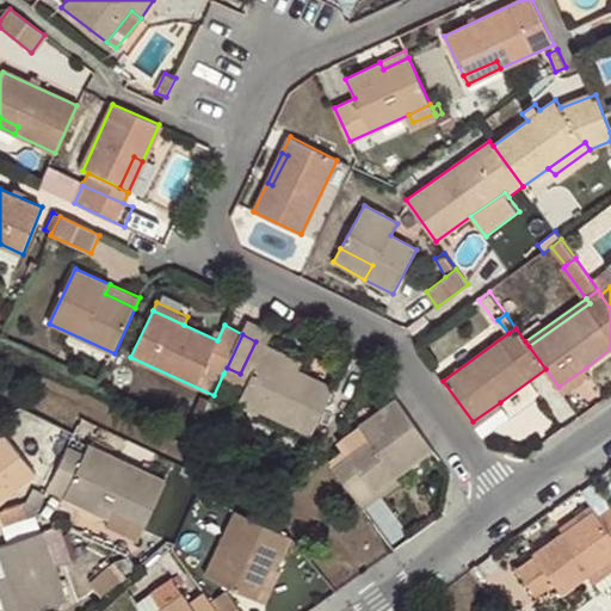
[(227,368),(223,374),(246,384),(261,353),(266,346),(255,341),(240,374),(227,368)]
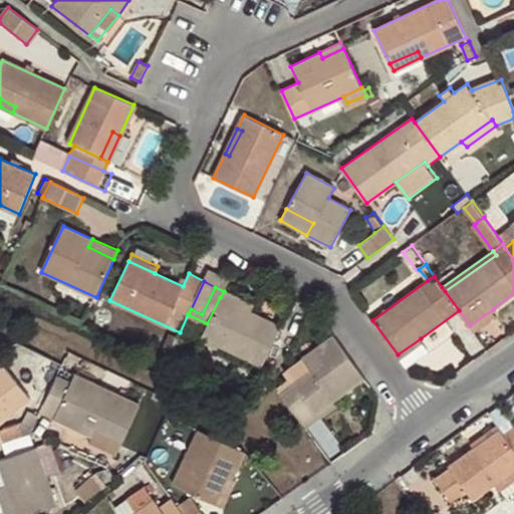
[(220,297),(251,311),(254,305),(224,291),(220,297)]
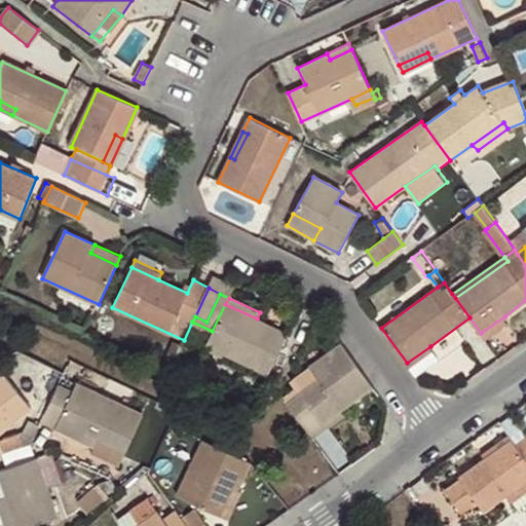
[(269,373),(288,334),(257,318),(225,304),(212,331),(205,343),(226,352),(269,373)]
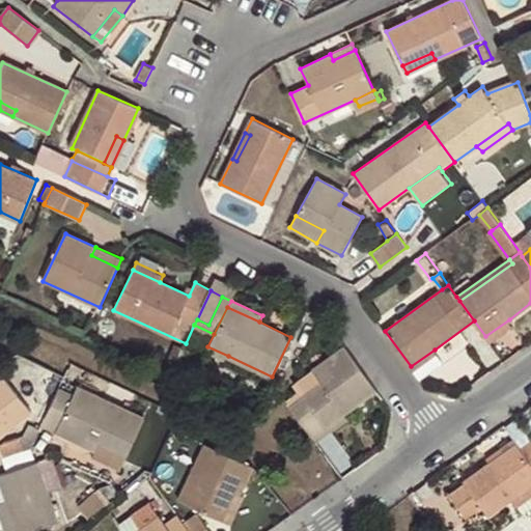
[(485,336),(490,341),(512,325),(509,319),(485,336)]
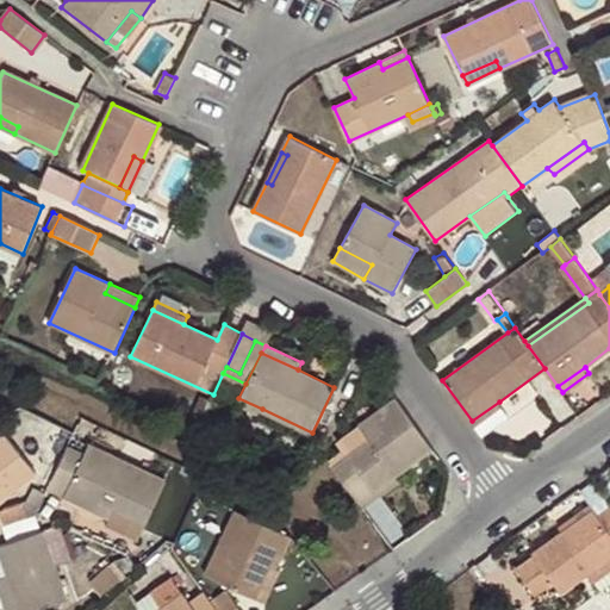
[(259,416),(262,409),(238,398),(236,405),(259,416)]
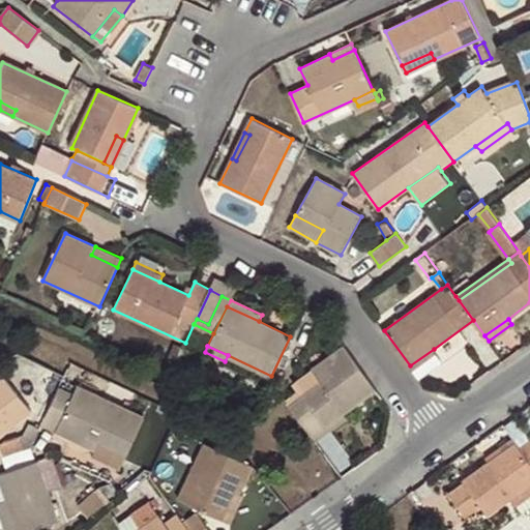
[(342,412),(375,388),(344,346),(311,370),(320,382),(289,405),(311,434),(342,412)]
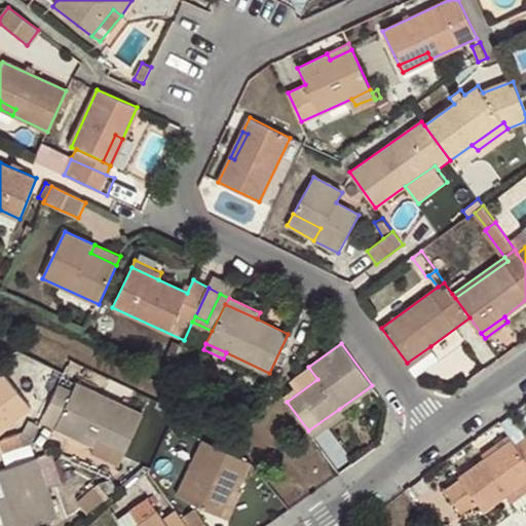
[(430,346),(407,363),(413,372),(437,355),(430,346)]
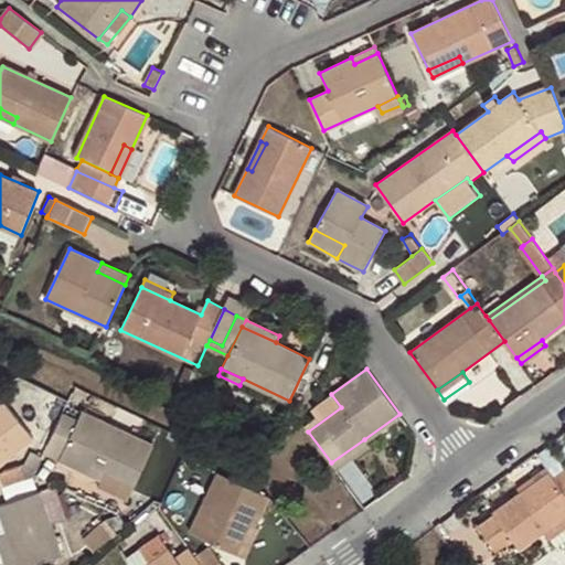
[(0,465),(33,438),(3,401),(0,403),(0,465)]
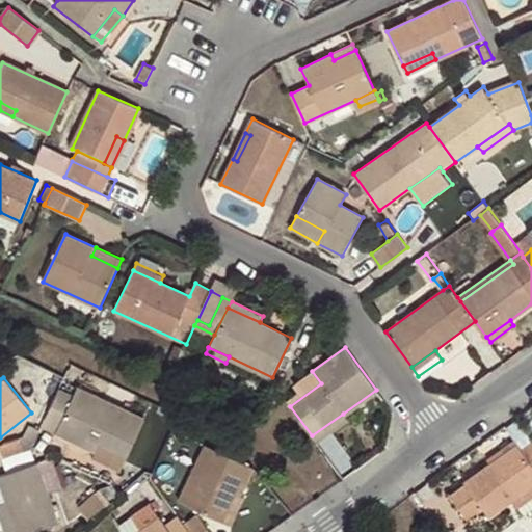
[(73,394),(59,388),(41,427),(95,452),(92,457),(122,471),(145,419),(76,387),(73,394)]
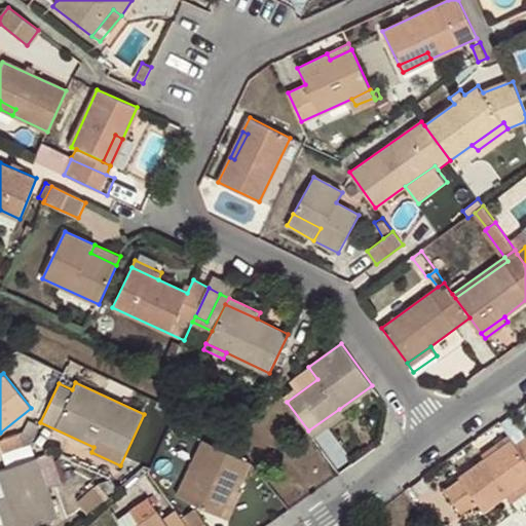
[(308,430),(314,438),(346,416),(339,409),(308,430)]
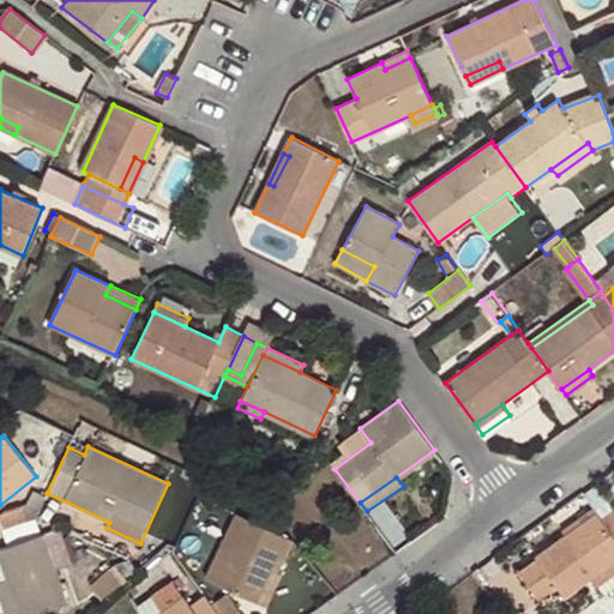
[(0,529),(37,517),(46,497),(32,492),(24,509),(0,516),(0,529)]
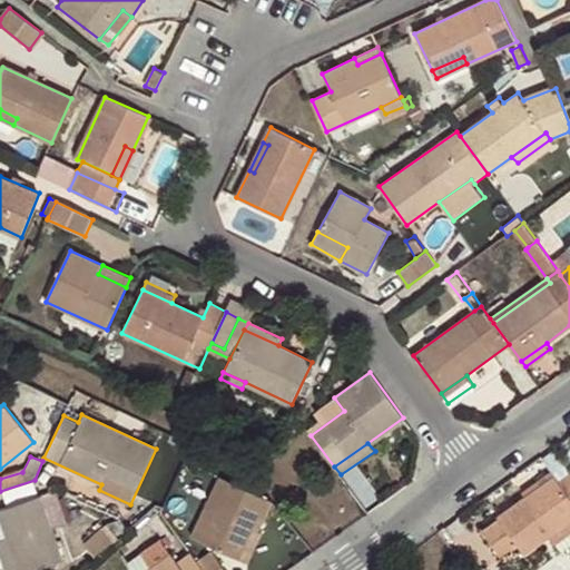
[(524,497),(554,475),(551,471),(520,491),(524,497)]
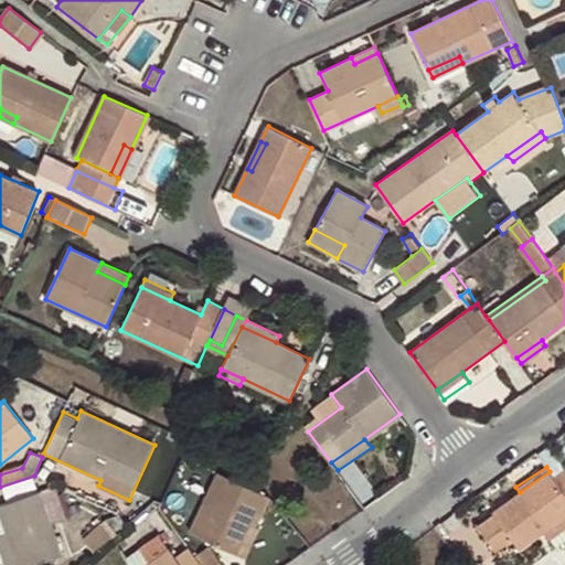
[(564,470),(555,478),(550,471),(520,492),(493,512),(518,547),(543,530),(564,513),(564,470)]
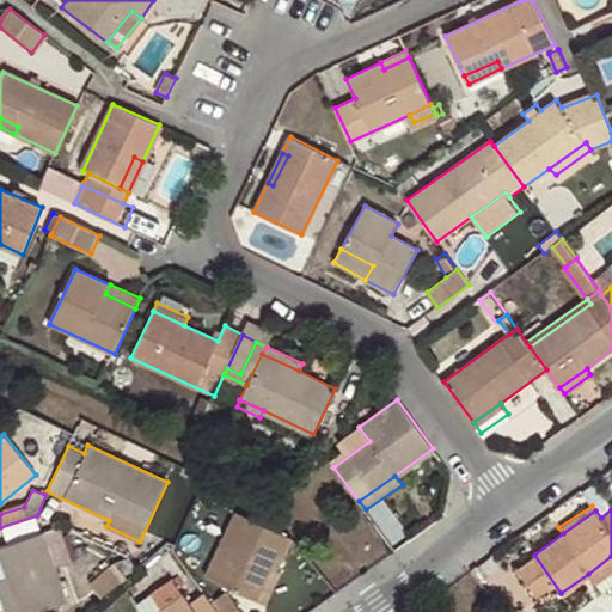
[(275,570),(291,537),(237,512),(206,576),(251,598),(265,565),(275,570)]
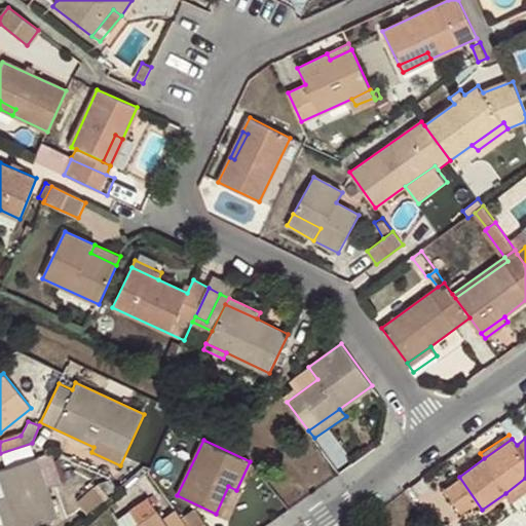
[(51,452),(0,470),(0,480),(6,496),(16,525),(32,525),(58,517),(47,488),(63,482),(51,452)]
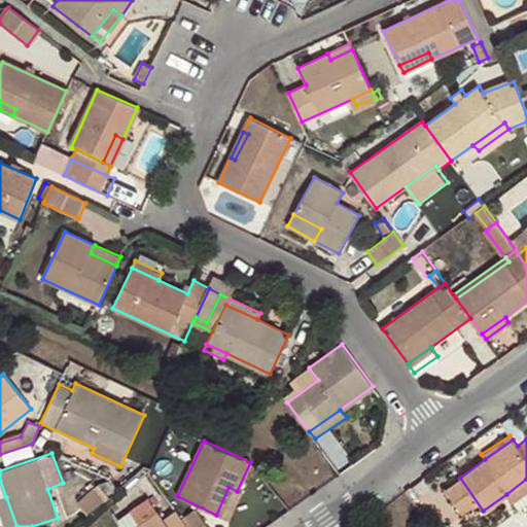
[(514,504),(526,493),(526,479),(506,494),(514,504)]
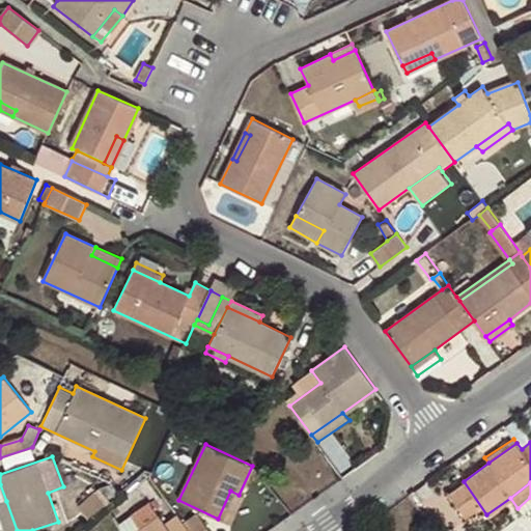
[(230,491),(218,519),(230,526),(244,497),(239,495),(230,491)]
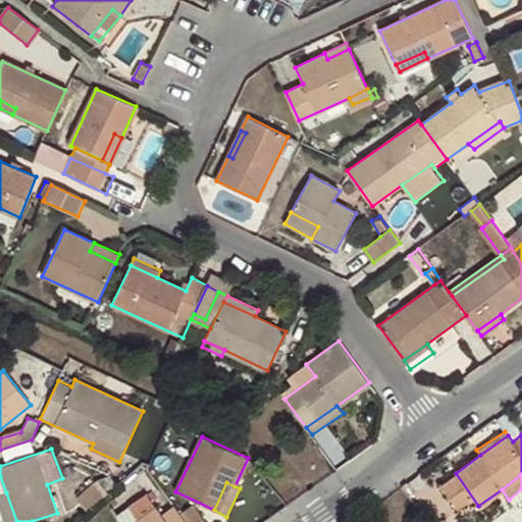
[(16,521),(6,492),(0,494),(0,513),(3,521),(16,521)]
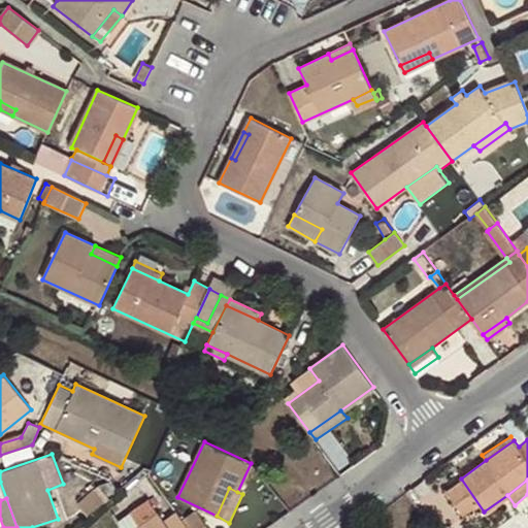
[(188,527),(184,521),(176,512),(164,520),(150,500),(131,514),(141,527),(140,527),(188,527)]
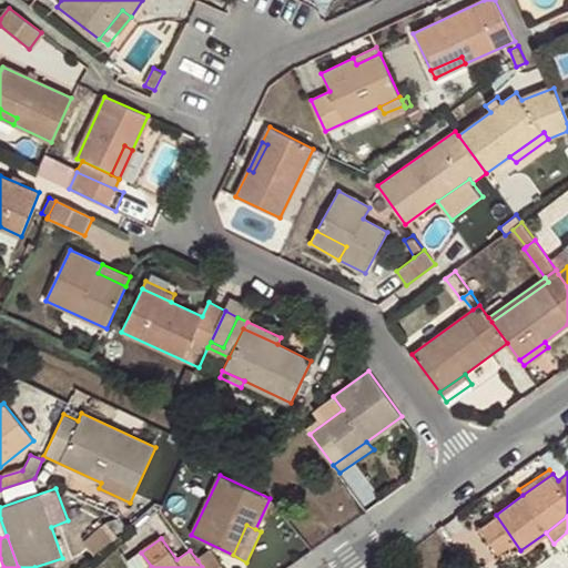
[(196,547),(190,550),(198,560),(202,556),(196,547)]
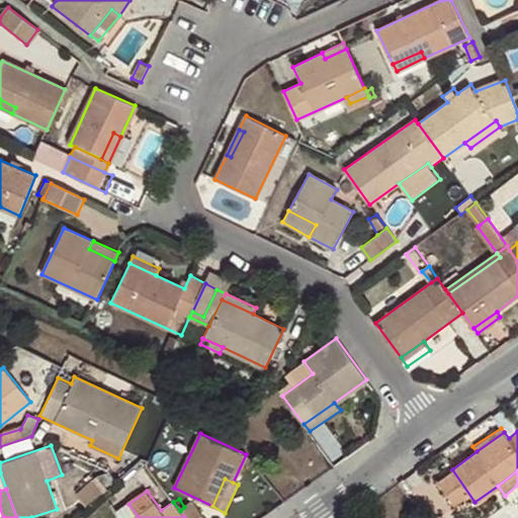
[(180,511),(184,517),(204,517),(194,501),(184,507),(180,511)]
